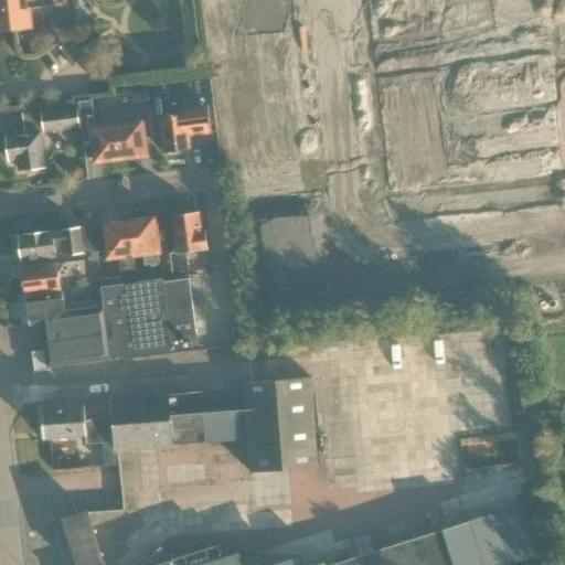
[(0,0),(0,28),(30,25),(28,6),(65,2),(64,0),(0,0)]
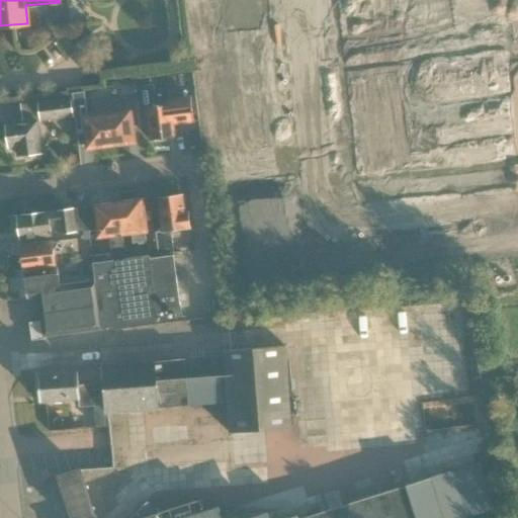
[(240,0),(221,0),(214,1),(217,15),(231,13),(233,34),(276,30),(275,20),(273,7),(242,11),(240,0)]
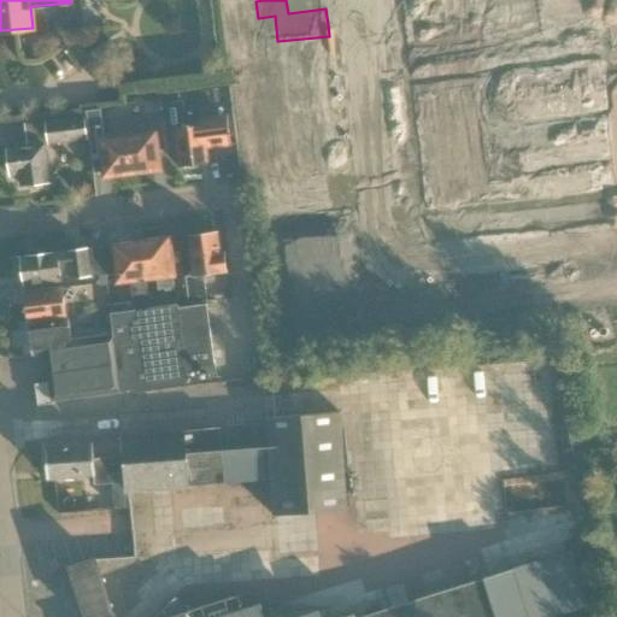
[(589,0),(545,0),(548,17),(591,12),(589,0)]
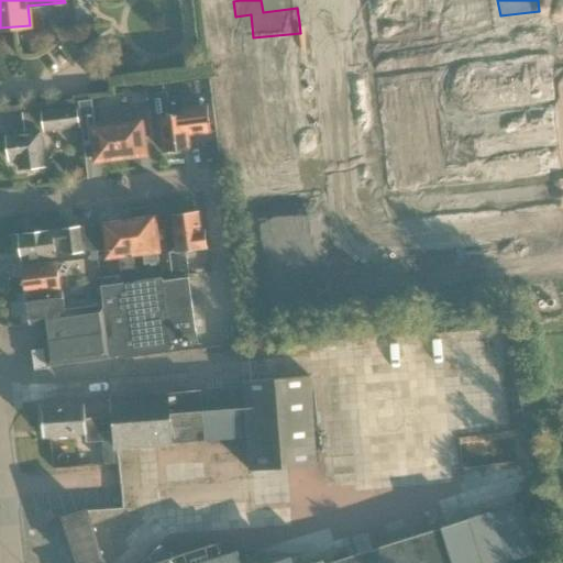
[(412,1),(373,6),(376,29),(415,24),(412,1)]
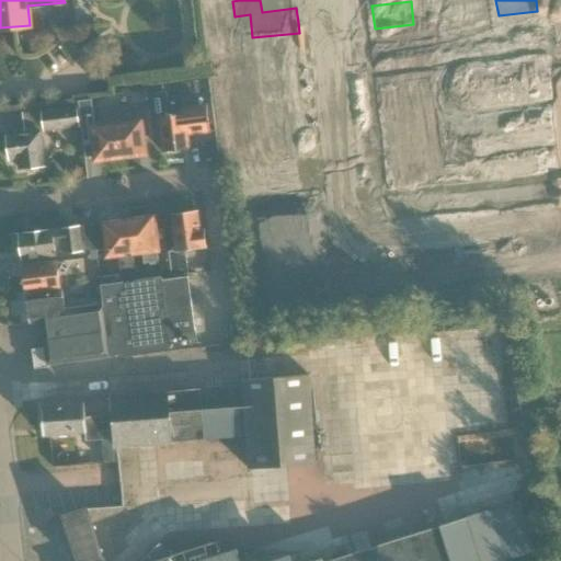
[(537,11),(499,15),(501,38),(540,34),(537,11)]
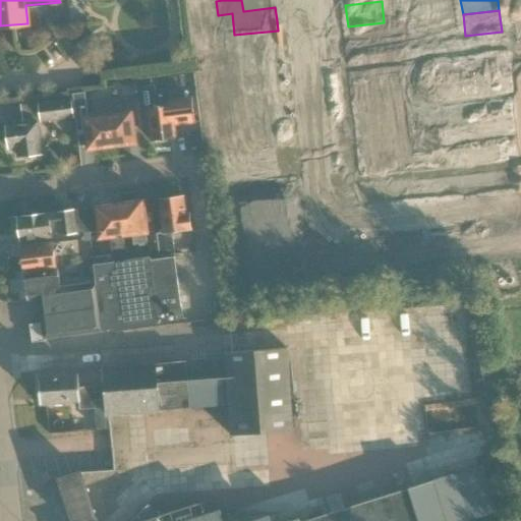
[(384,22),(348,26),(350,49),(387,45),(384,22)]
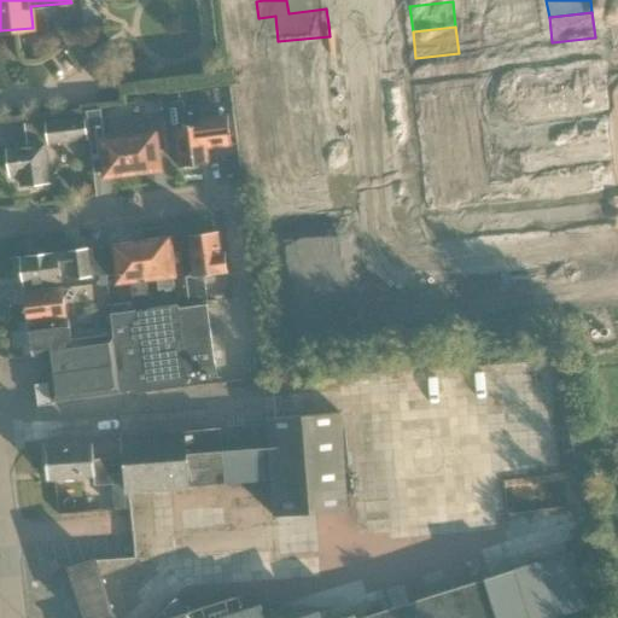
[(280,68),(263,69),(266,86),(296,82),(295,68),(332,63),(331,47),(330,36),(278,41),(280,68)]
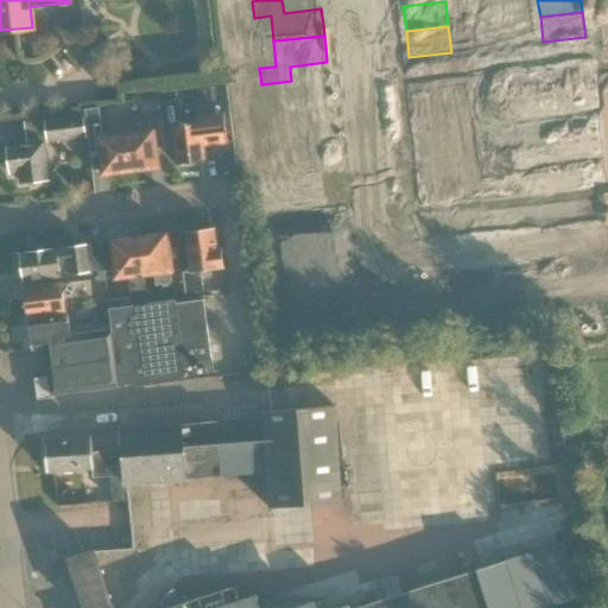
[(543,42),(542,42),(545,69),(589,64),(586,37),(543,42)]
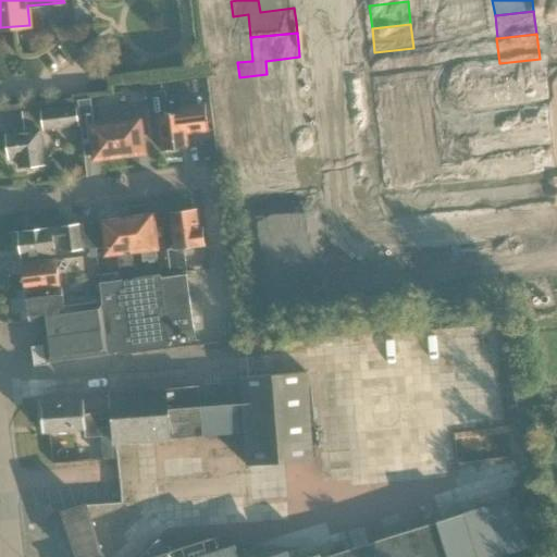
[(374,52),(376,76),(417,72),(413,48),(374,52)]
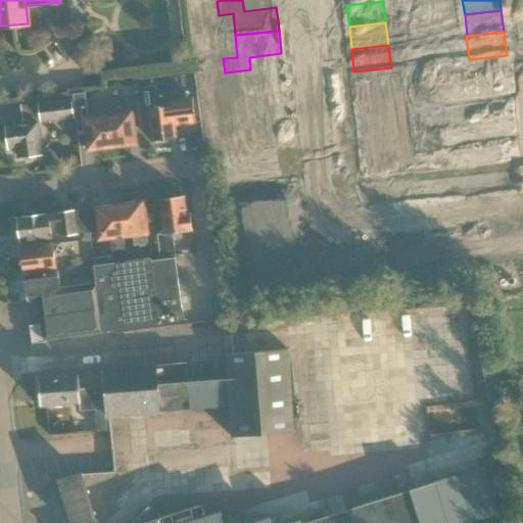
[(250,78),(225,81),(226,95),(240,94),(243,115),(286,110),(286,109),(284,88),(251,91),(250,78)]
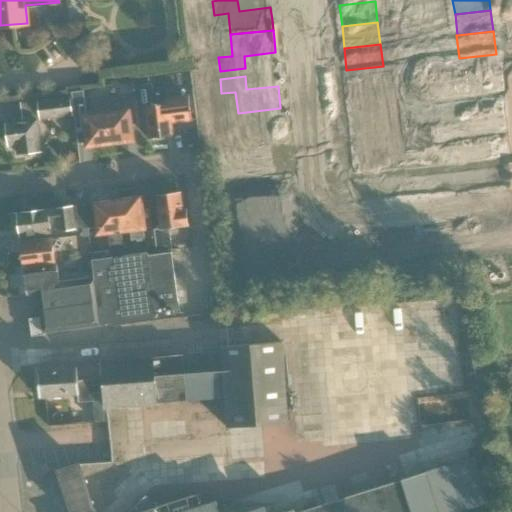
[(149,138),(174,136),(172,122),(192,120),(189,96),(168,98),(167,89),(153,91),(152,84),(135,85),(138,113),(146,112),(149,138)]
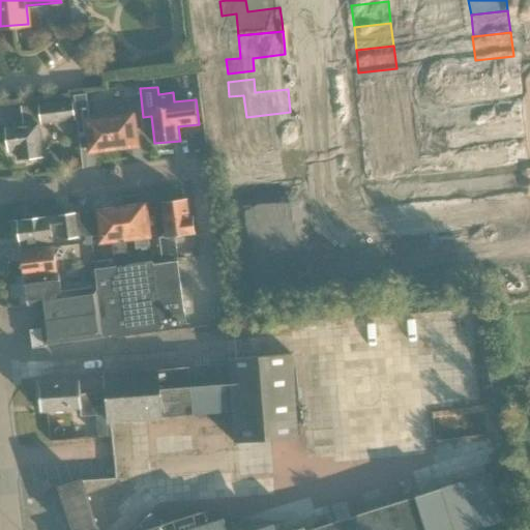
[(87,93),(75,95),(81,146),(90,145),(90,151),(114,148),(110,117),(109,117),(90,120),(87,93)]
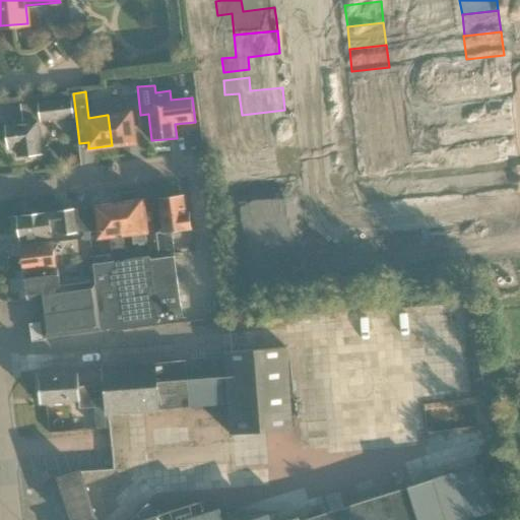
[(40,102),(42,121),(74,117),(73,112),(72,98),(40,102)]
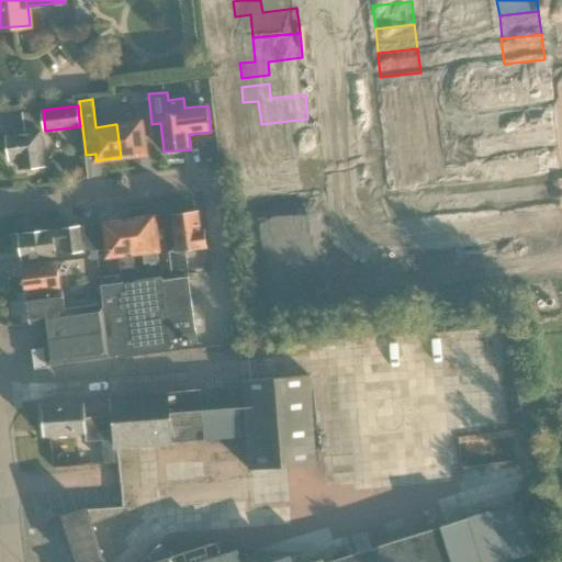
[(263,147),(248,149),(250,165),(278,161),(276,147),(311,144),(310,137),(312,137),(310,117),(307,117),(307,119),(261,124),(263,147)]
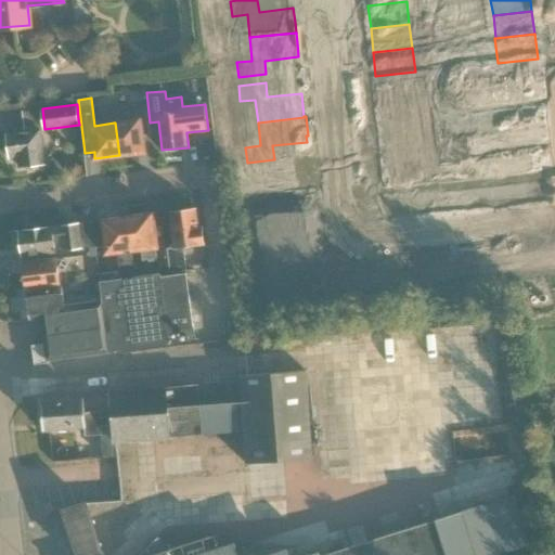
[(549,118),(520,121),(520,123),(521,123),(527,167),(526,167),(526,168),(554,165),(549,118)]
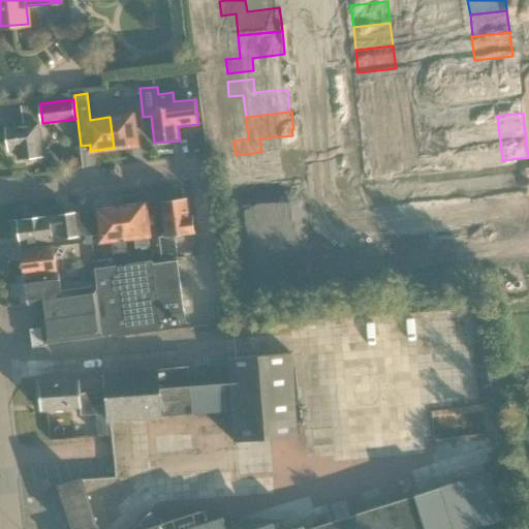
[(133,114),(110,117),(114,148),(131,146),(137,145),(133,114)]
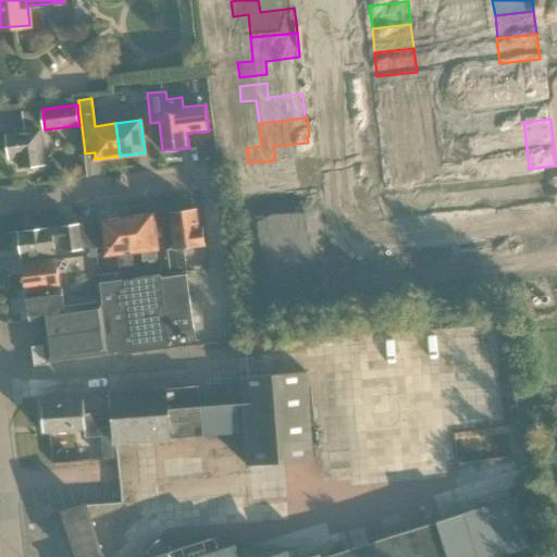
[(522,123),(500,126),(505,170),(528,168),(529,168),(523,123),(522,123)]
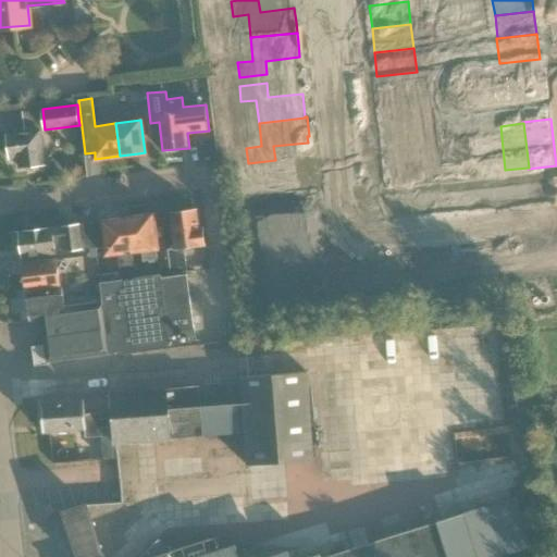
[(500,126),(477,128),(482,172),(505,170),(500,126)]
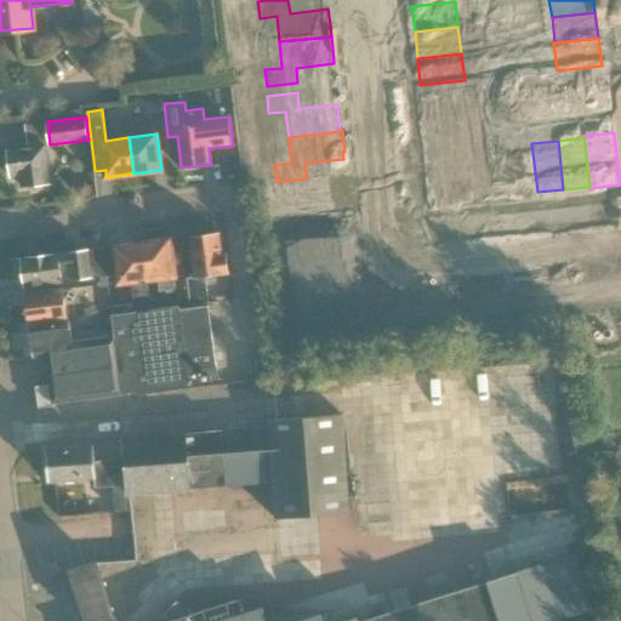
[(531,143),(506,146),(511,195),(537,192),(531,143)]
